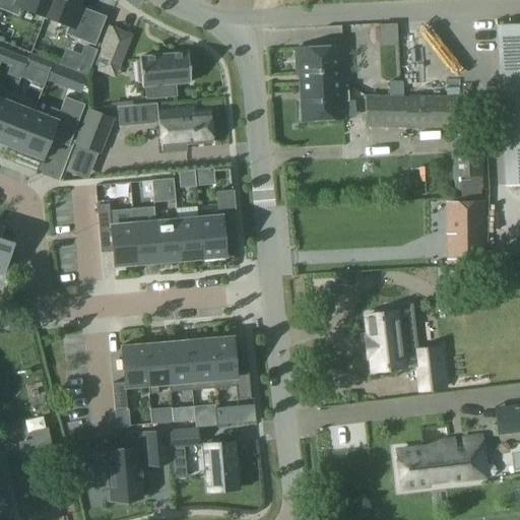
[(44,16),(50,0),(0,0),(0,8),(16,14),(19,7),(44,16)]
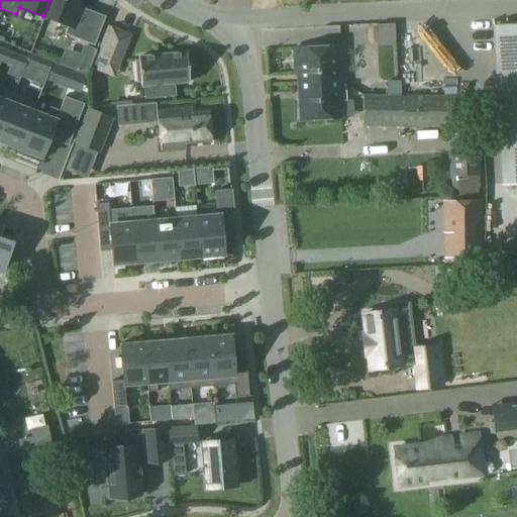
[(49,0),(43,16),(69,26),(66,33),(93,43),(103,17),(77,7),(80,0),(49,0)]
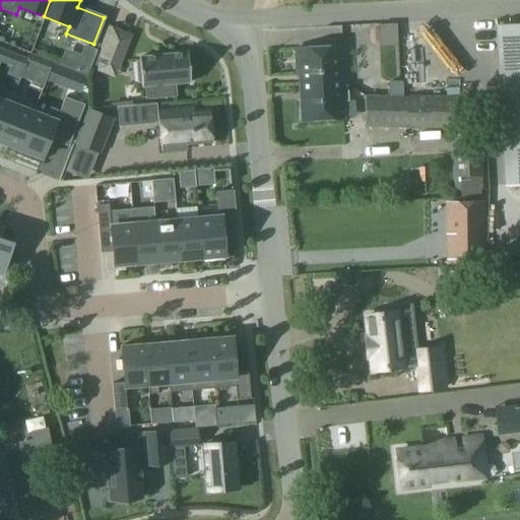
[(507,185),(519,184),(519,24),(499,26),(507,185)]
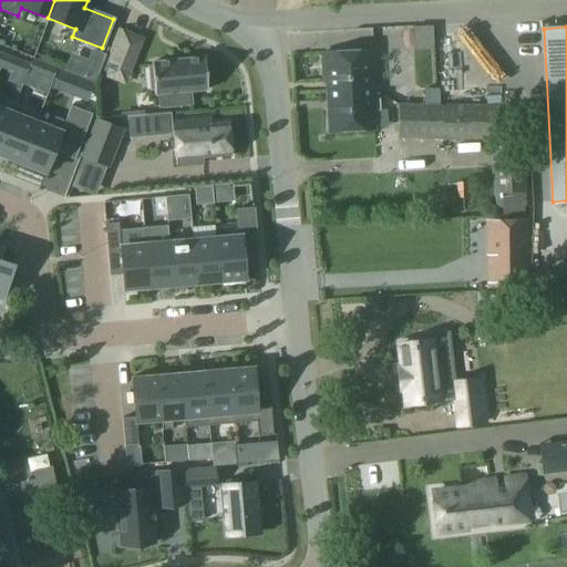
[(373,52),(383,51),(384,64),(400,63),(398,37),(402,35),(401,29),(372,32),(373,52)]
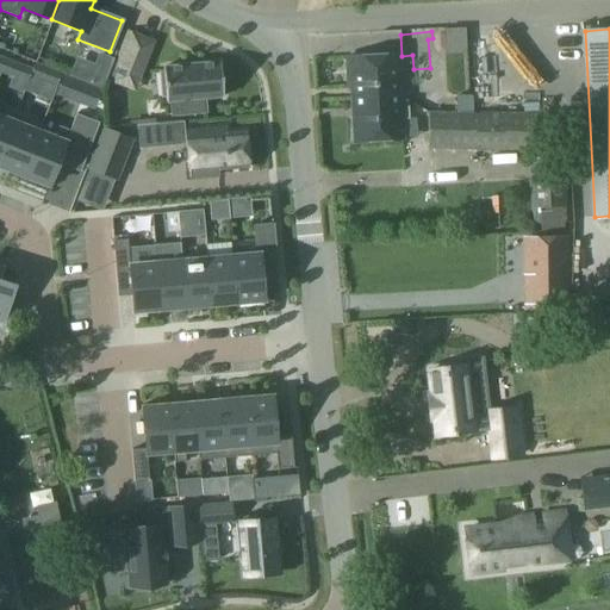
[(349,88),(350,98),(399,95),(399,86),(403,85),(400,55),(344,57),(346,88),(349,88)]
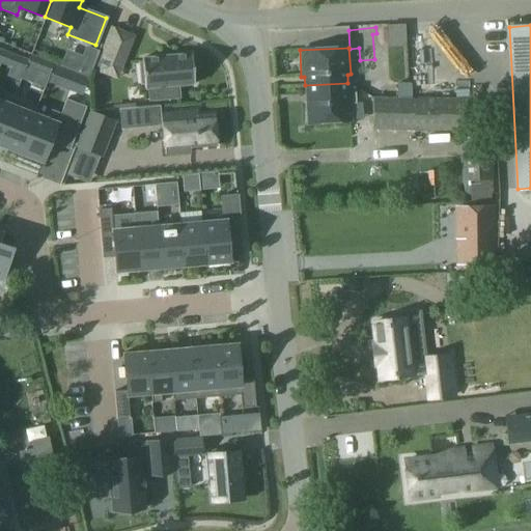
[(192,54),(142,58),(144,88),(148,88),(149,100),(178,98),(177,86),(194,84),(192,54)]
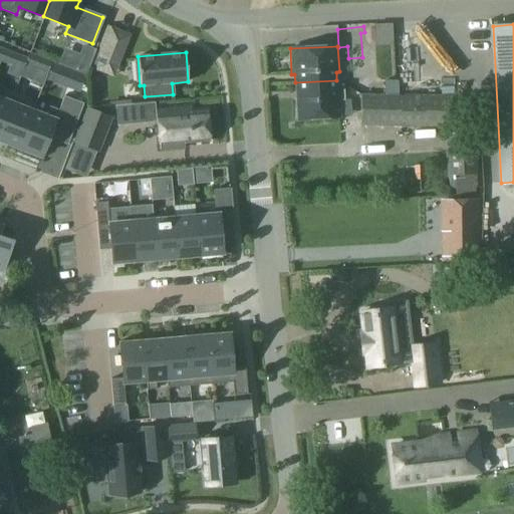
[(343,84),(337,85),(336,80),(295,82),(297,119),(339,117),(338,100),(344,100),(343,84)]
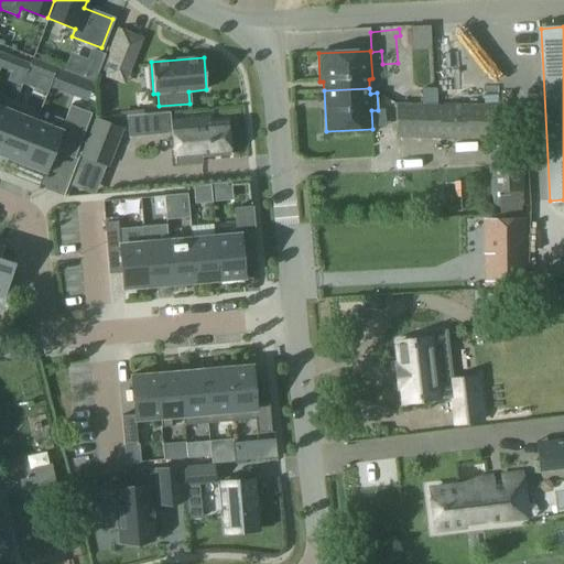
[(442,140),(443,105),(396,104),(394,139),(442,140)]
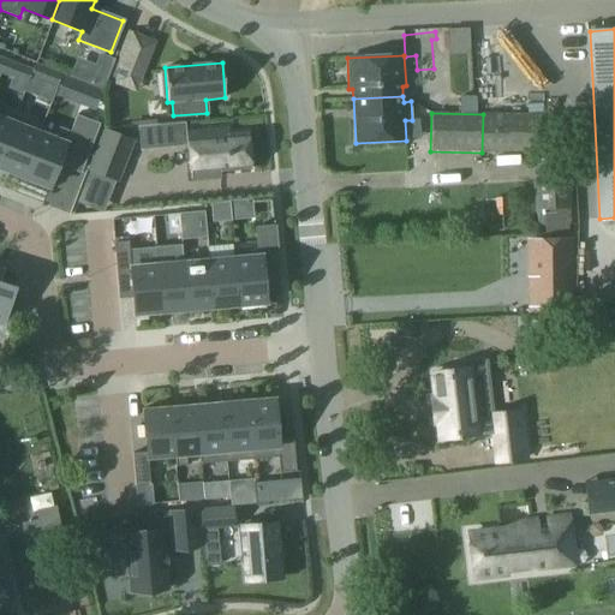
[(543,234),(569,233),(567,178),(565,151),(550,150),(550,124),(536,121),(537,117),(483,114),(482,153),(539,154),(543,234)]
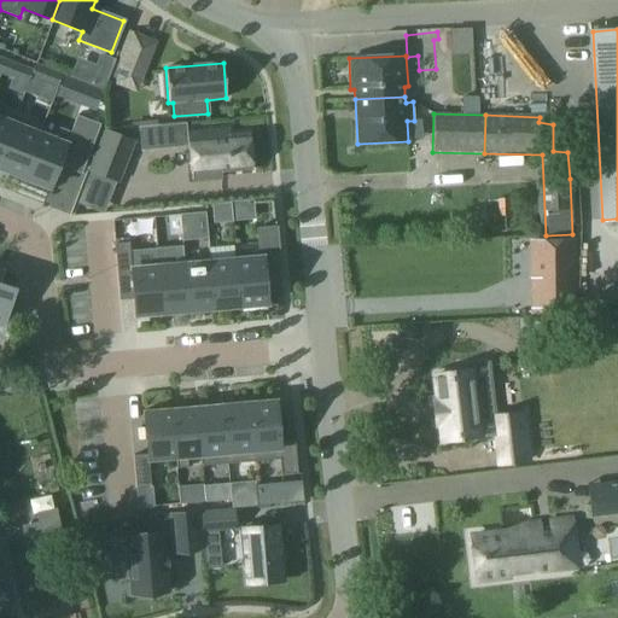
[(48,192),(65,150),(87,159),(100,124),(77,116),(70,132),(59,128),(54,140),(39,134),(21,181),(48,192)]
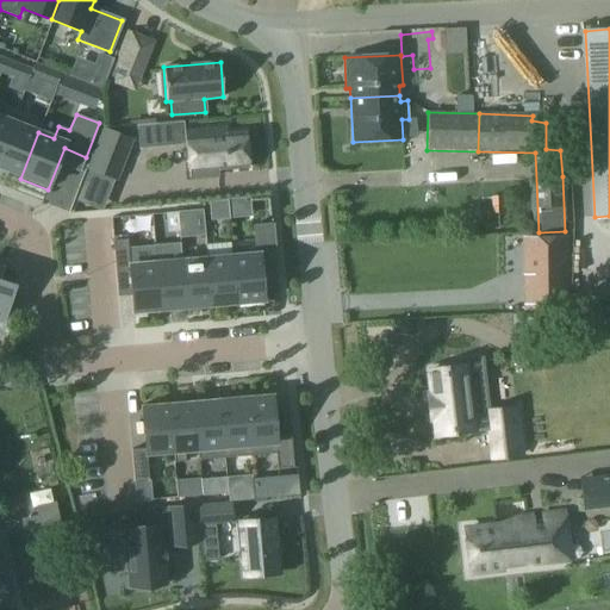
[(0,151),(12,123),(0,117),(0,151)]
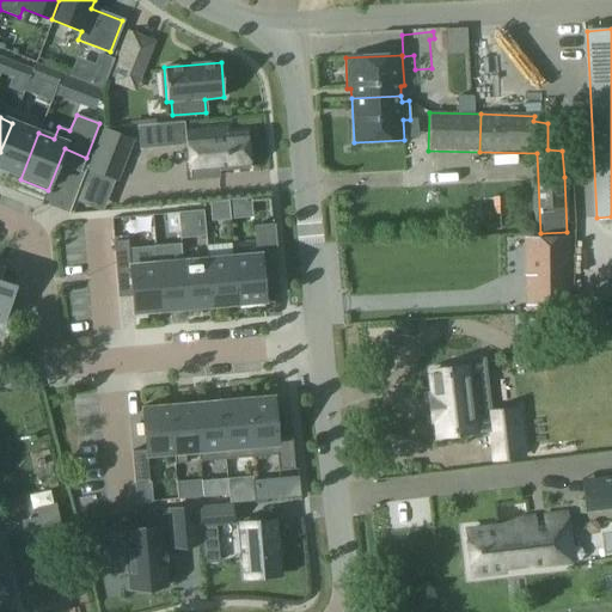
[(20,179),(38,133),(12,123),(0,152),(0,166),(20,175),(19,179),(20,179)]
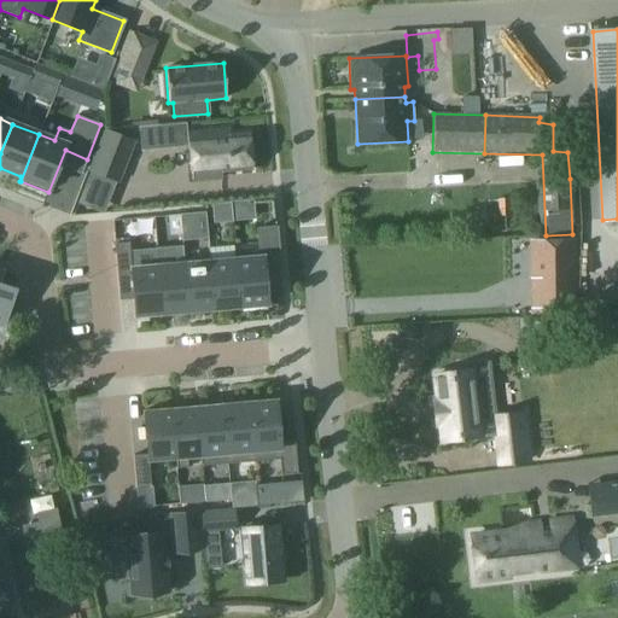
[(251,170),(248,134),(228,135),(228,129),(190,133),(190,138),(185,139),(184,124),(140,128),(143,149),(191,145),(193,181),(221,179),(221,173),(251,170)]
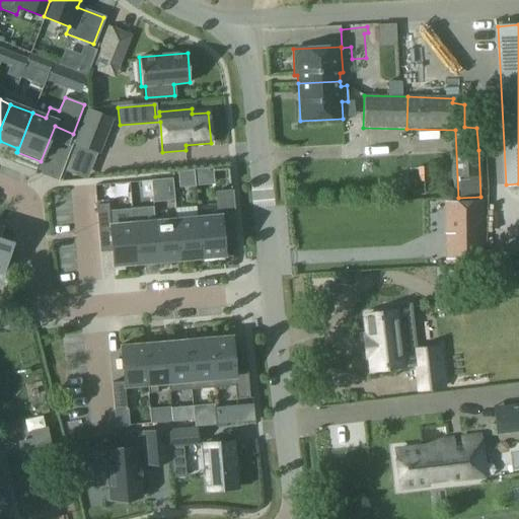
[(88,110),(76,143),(96,151),(109,119),(88,110)]
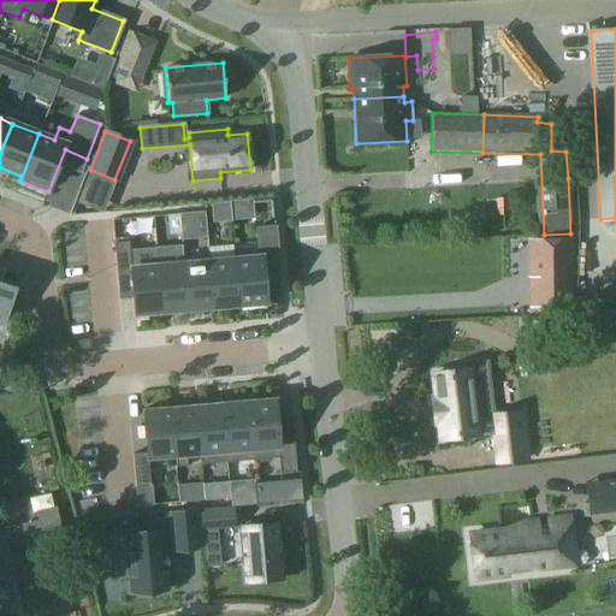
[(230,202),(211,203),(213,223),(232,221),(230,202)]
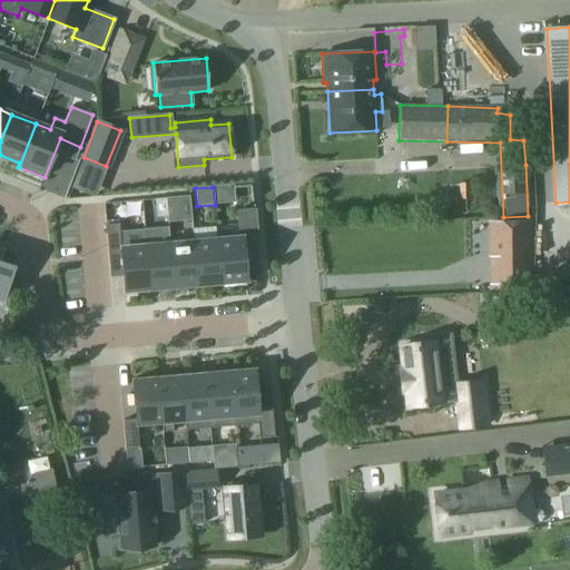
[(239,238),(217,241),(222,285),(249,283),(247,265),(245,265),(243,243),(257,242),(255,210),(237,212),(239,238)]
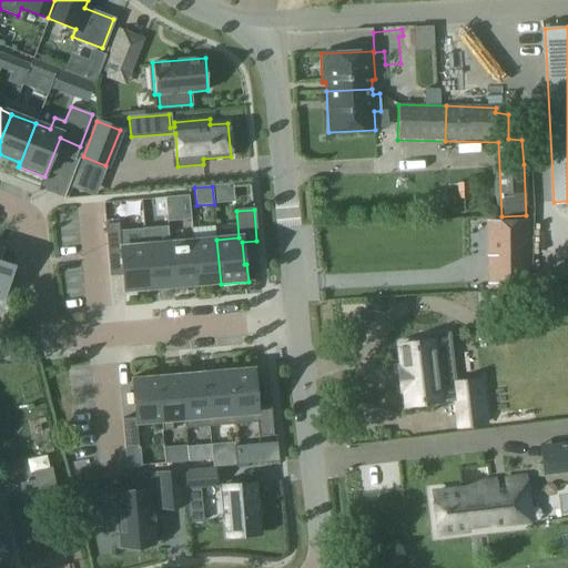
[(487,290),(530,288),(530,287),(529,281),(529,220),(486,221),(487,290)]
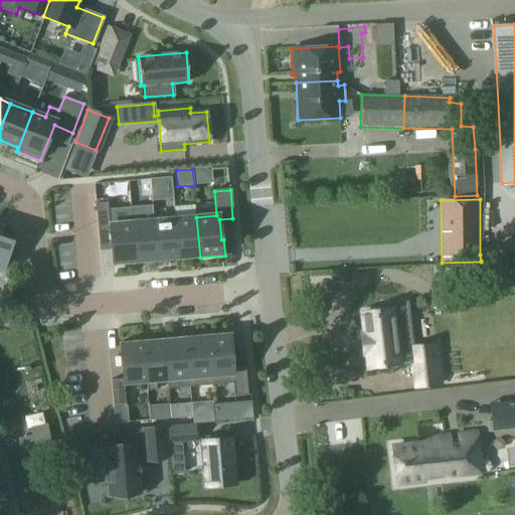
[(135,264),(132,222),(110,224),(108,202),(96,203),(98,230),(110,229),(113,266),(135,264)]
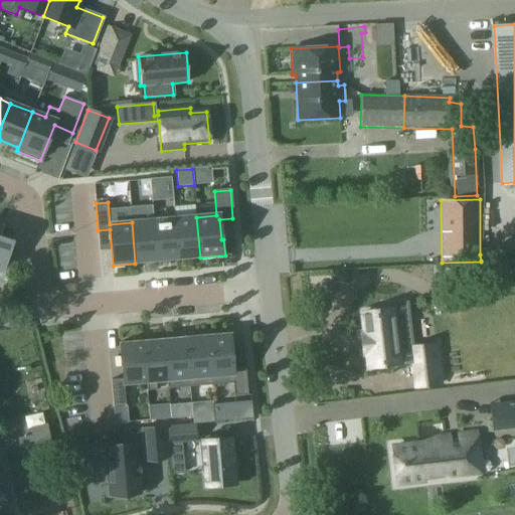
[(200,258),(196,217),(175,219),(178,256),(191,255),(190,253),(198,252),(199,258),(200,258)]
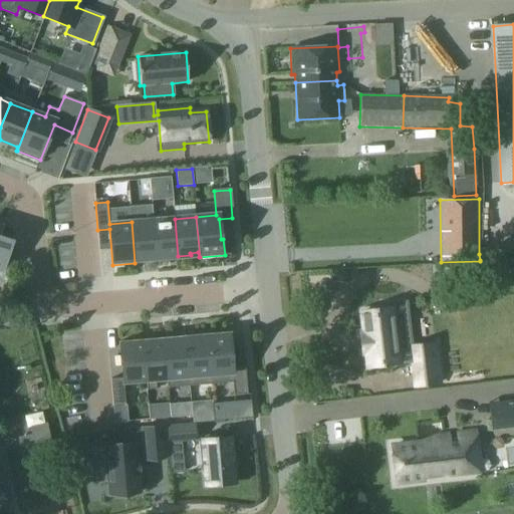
[(178,256),(175,219),(153,220),(157,258),(169,257),(169,255),(177,254),(177,257),(178,256)]
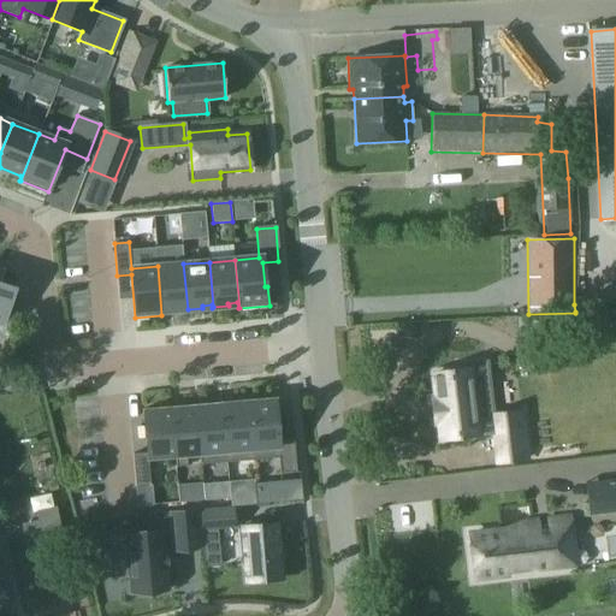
[(188,309),(183,264),(158,266),(161,315),(163,315),(163,309),(172,308),(172,311),(188,309)]
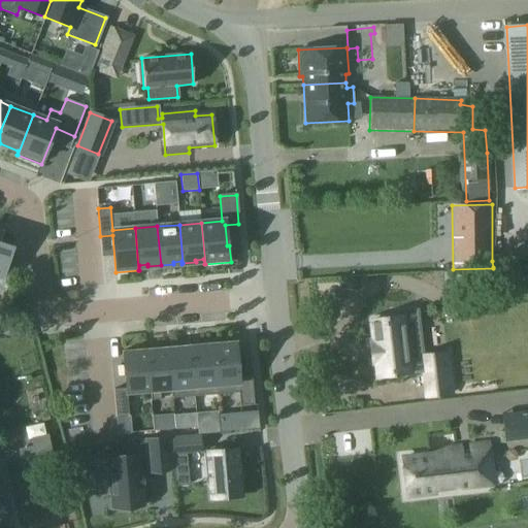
[(0,277),(2,279),(12,248),(0,242),(0,277)]
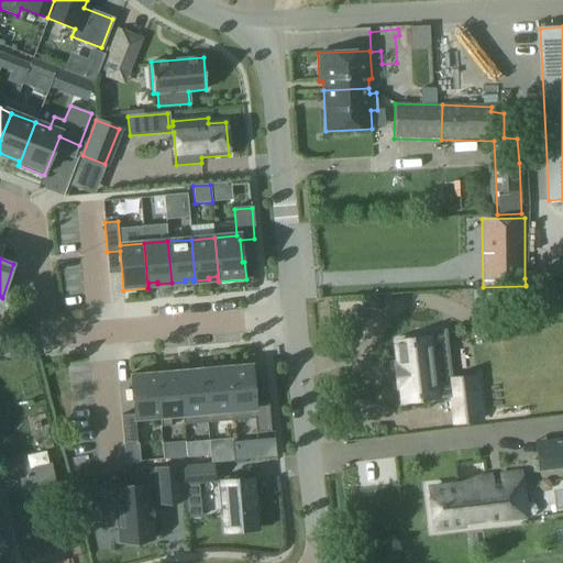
[(399,365),(395,365),(398,387),(401,387),(404,401),(451,396),(454,422),(481,420),(476,377),(450,379),(451,384),(435,386),(431,357),(448,355),(444,330),(419,333),(420,339),(396,342),(399,365)]
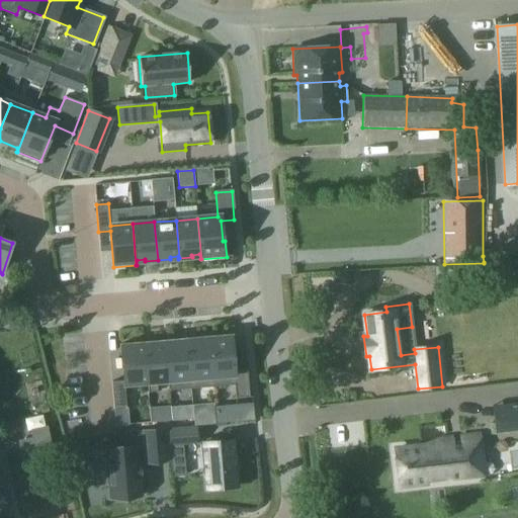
[(235,350),(234,335),(208,337),(212,387),(235,385),(236,399),(250,397),(248,370),(235,371),(233,351),(235,350)]
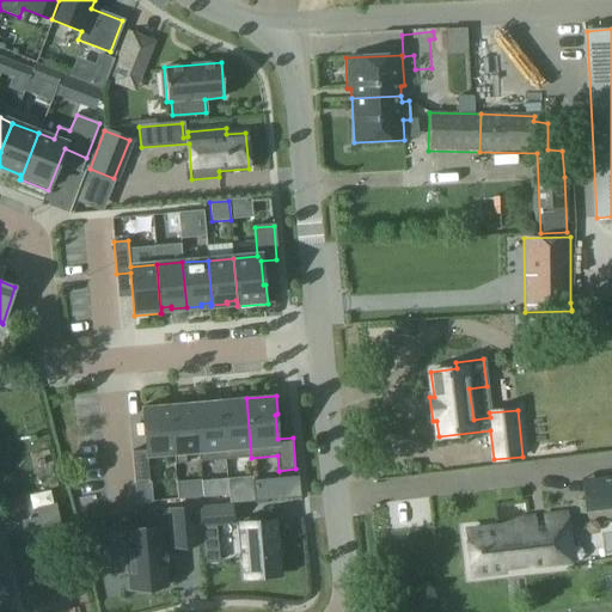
[(251,458),(246,398),(245,398),(245,401),(232,402),(232,405),(221,405),(226,460),(251,458)]
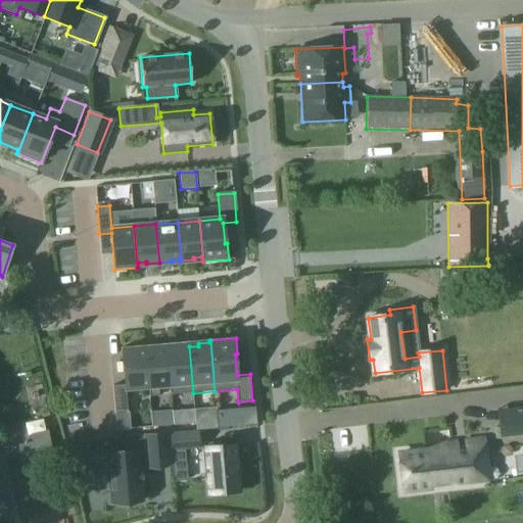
[(148,387),(144,345),(122,347),(125,384),(112,385),(115,413),(128,412),(126,389),(148,387)]
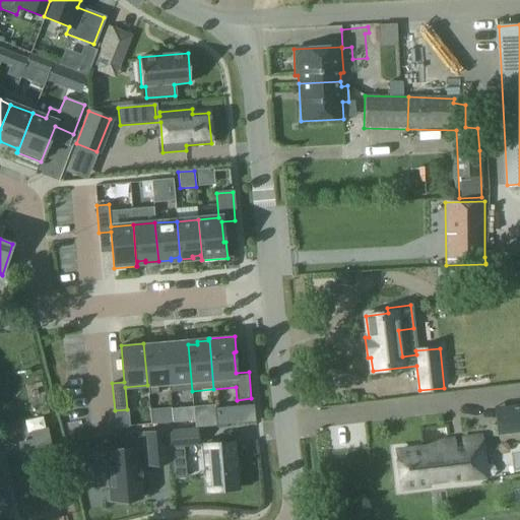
[(170,392),(166,344),(153,345),(153,347),(145,348),(145,343),(143,343),(147,385),(168,383),(169,393),(170,392)]
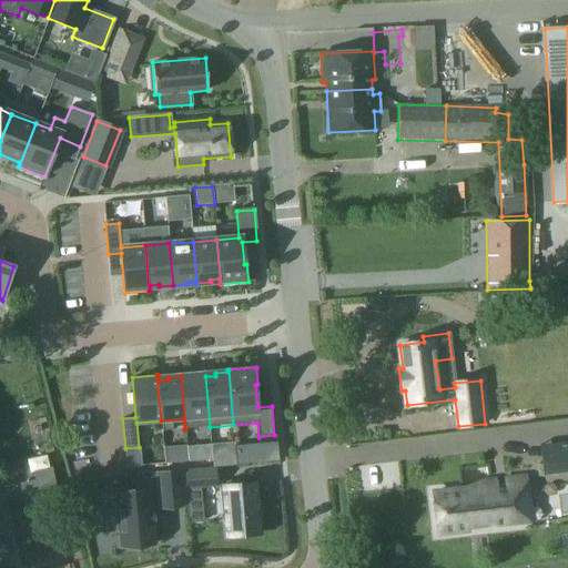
[(210,427),(205,376),(195,377),(195,375),(181,376),(185,428),(210,427)]
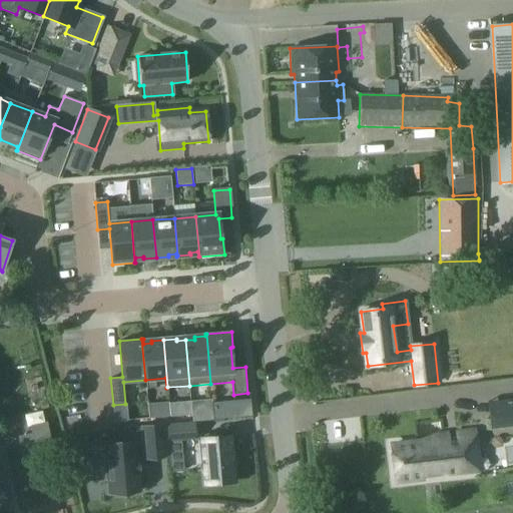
[(512,398),(499,401),(487,402),(489,419),(490,429),(512,426),(512,398)]
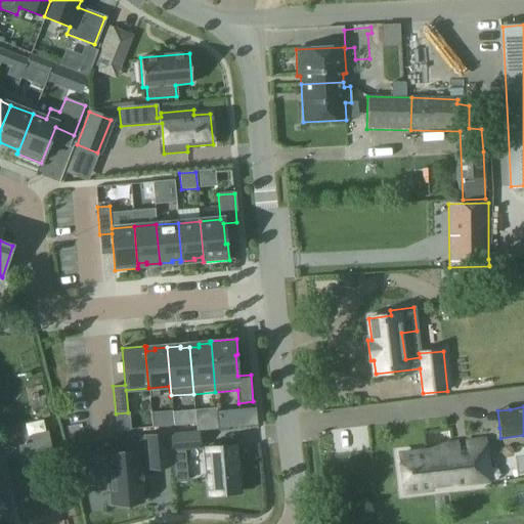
[(218,429),(257,426),(256,419),(255,407),(217,411),(218,429)]
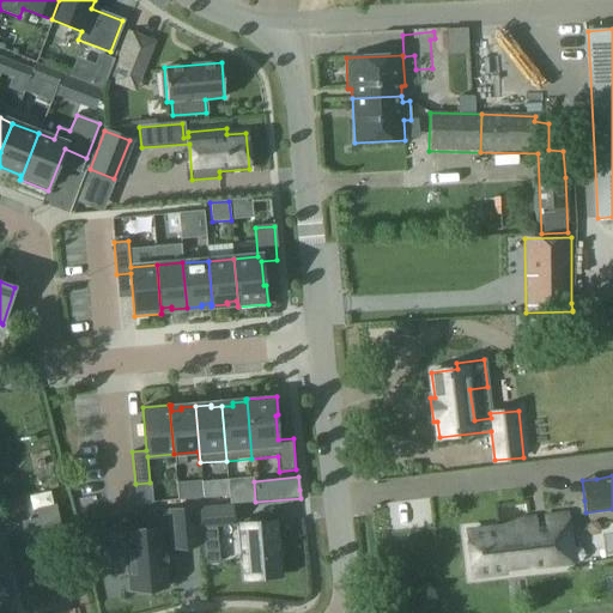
[(188,499),(187,484),(176,484),(177,501),(188,499)]
